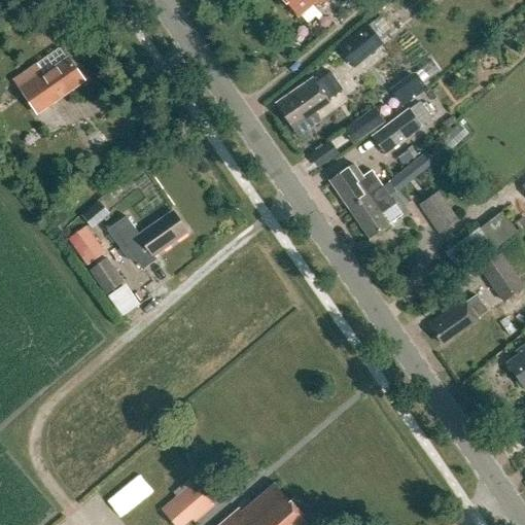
[(283,0),(298,16),(316,0),(283,0)]
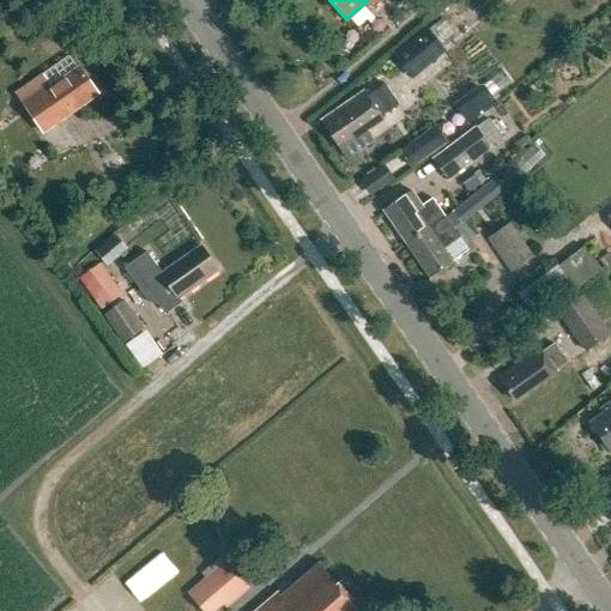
[(424,31),(397,54),(412,73),(434,54),(433,53),(439,48),(424,31)]
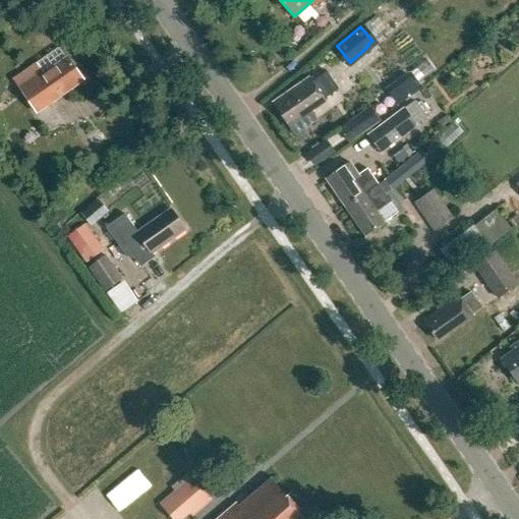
[(34,64),(12,78),(18,87),(35,111),(81,77),(67,57),(65,58),(58,47),(34,64)]
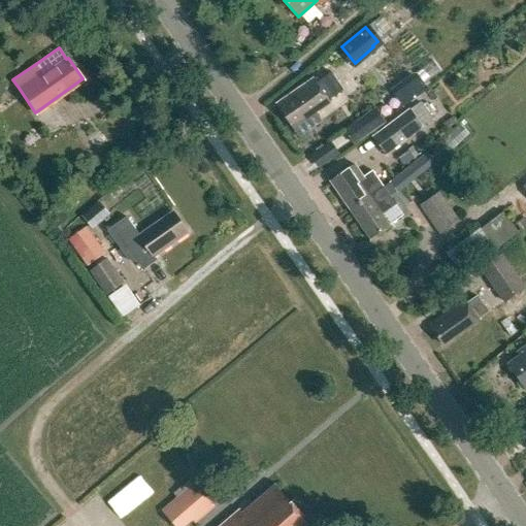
[(271,99),(294,133),(318,117),(311,108),(326,98),(324,94),(339,84),(327,66),(311,76),(308,72),(271,99)]
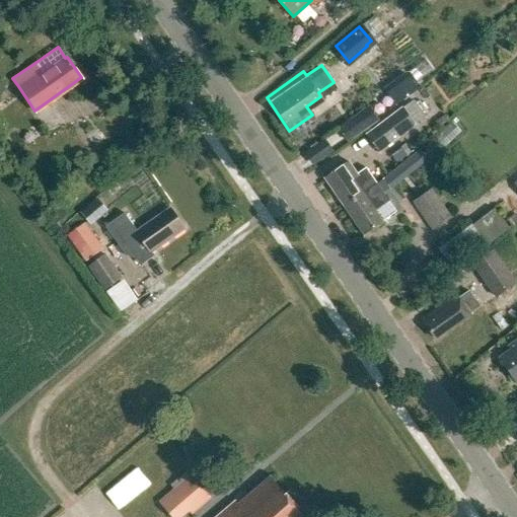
[(369,132),(381,149),(415,125),(412,121),(423,113),(414,99),(369,132)]
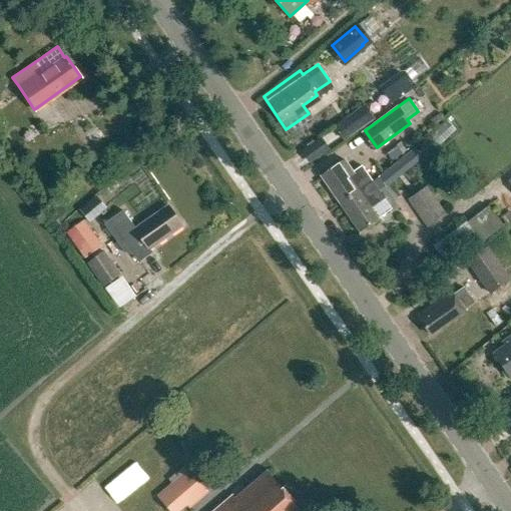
[(370,115),(361,100),(330,120),(340,135),(370,115)]
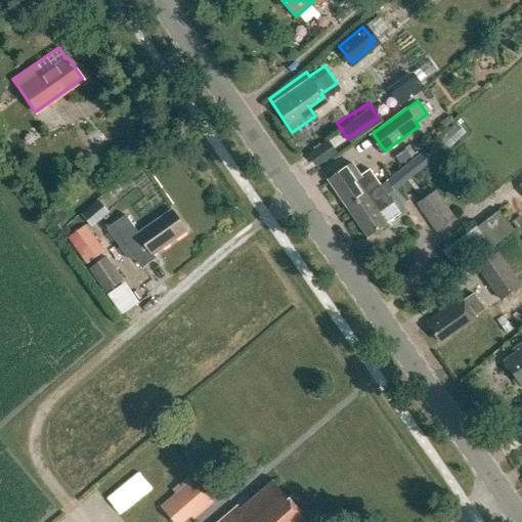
[(423,150),(411,159),(420,169),(431,161),(423,150)]
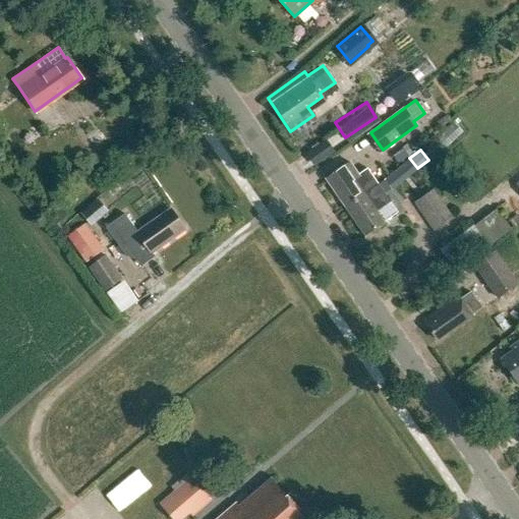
[(345,166),(326,179),(345,209),(378,182),(367,168),(358,174),(350,162),(345,166)]
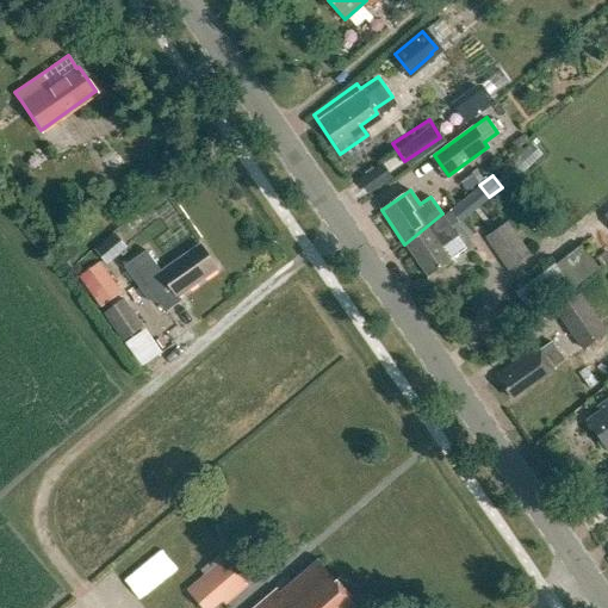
[(442,213),(404,244),(427,278),(451,261),(441,248),(458,236),(442,213)]
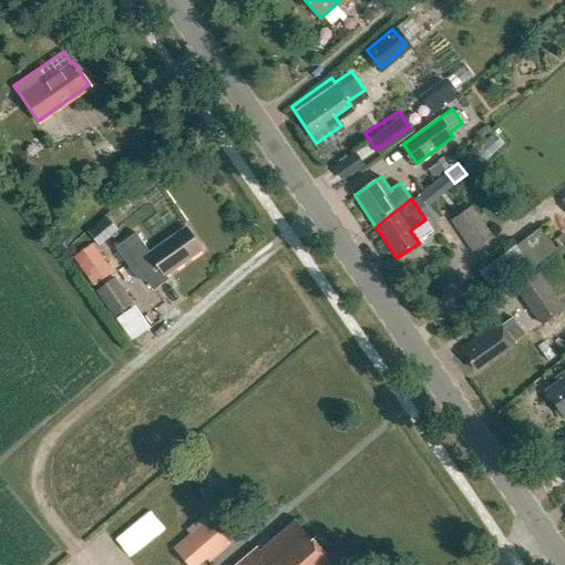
[(448,218),(469,252),(491,237),(469,204),(448,218)]
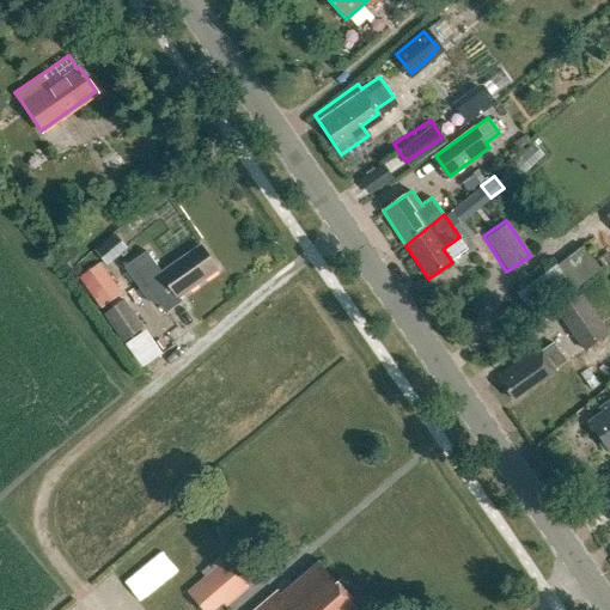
[(114,235),(95,250),(105,262),(123,246),(114,235)]
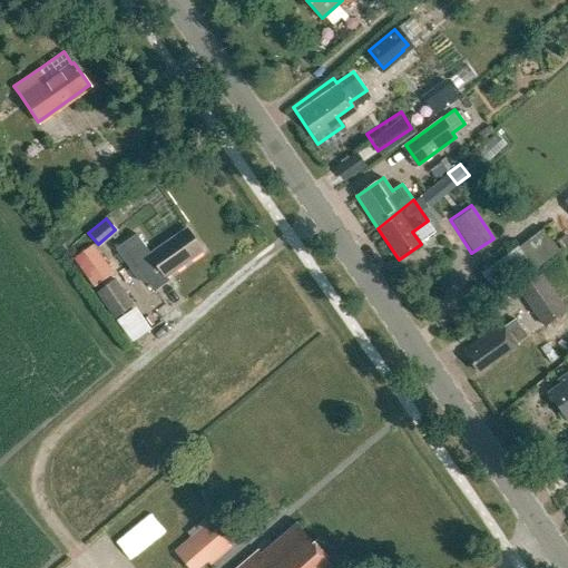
[(165,275),(201,250),(185,228),(148,254),(134,233),(113,247),(136,280),(143,275),(153,291),(168,280),(165,275)]
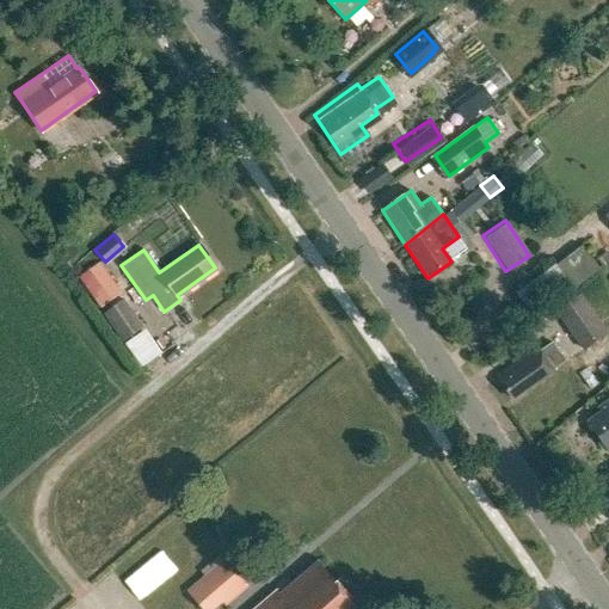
[(88,269),(78,276),(98,306),(98,307),(118,293),(118,291),(104,271),(94,278),(88,269)]
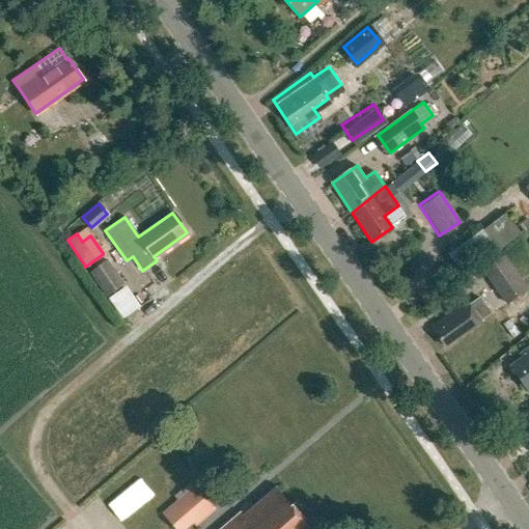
[(504,301),(525,286),(503,256),(483,271),(504,301)]
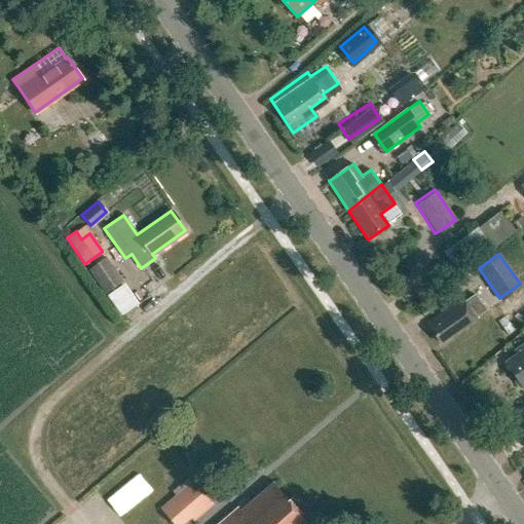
[(105,257),(88,268),(105,292),(121,281),(105,257)]
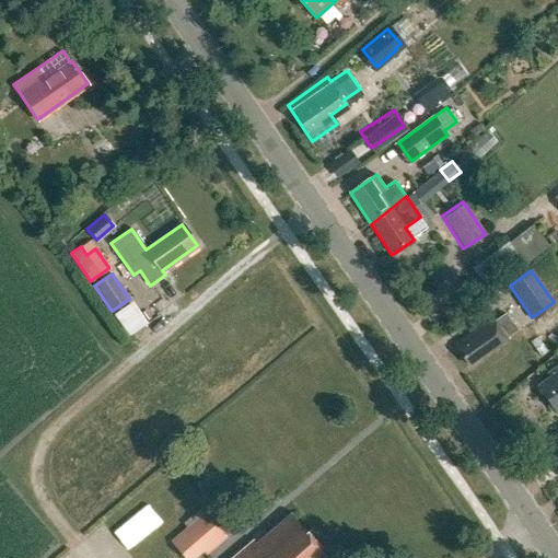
[(463,345),(460,348),(471,363),(516,330),(504,314),(495,322),(491,318),(461,340),(463,345)]
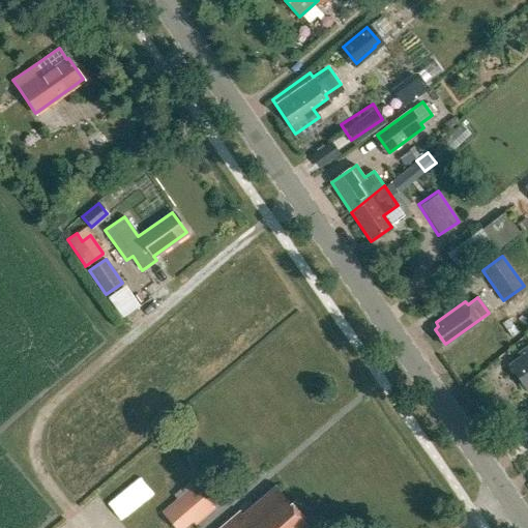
[(527,346),(518,353),(520,356),(508,363),(526,389),(527,387),(527,346)]
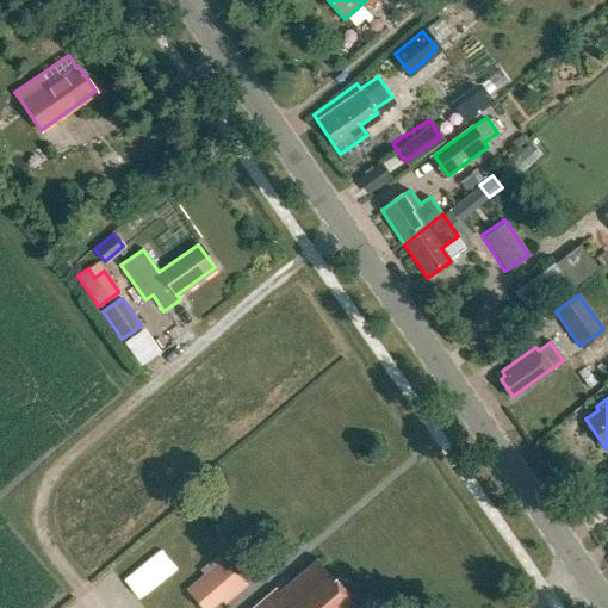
[(200,576),(222,602),(244,584),(240,579),(250,571),(231,550),(200,576)]
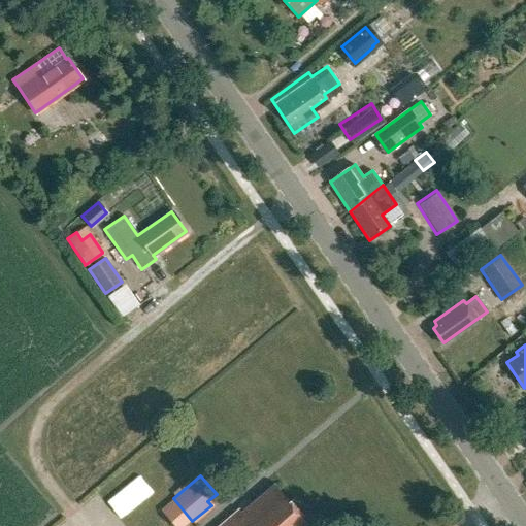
[(240,513),(237,510),(217,525),(308,525),(273,484),(240,513)]
